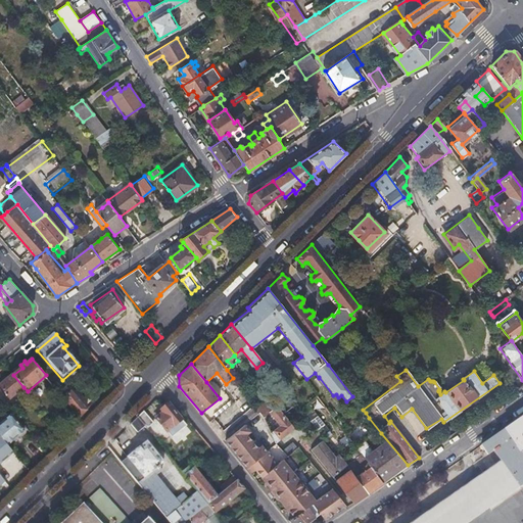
[(11,398),(24,387),(13,375),(0,386),(6,392),(11,398)]
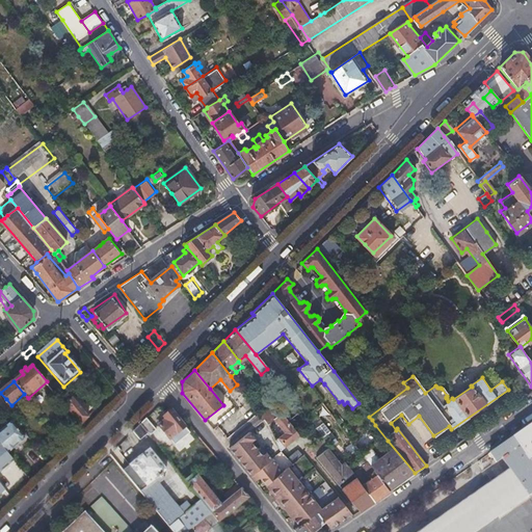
[(83,423),(86,420),(89,417),(74,398),(68,404),(83,423)]
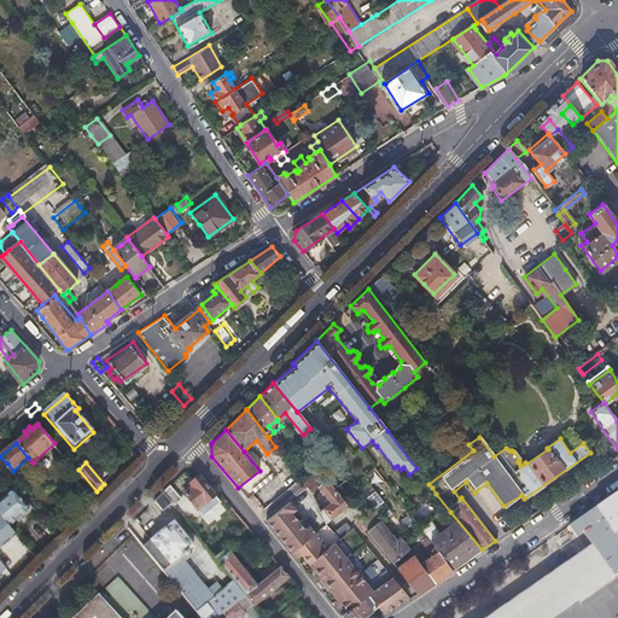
[(313,493),(328,481),(320,470),(304,482),(302,479),(263,509),(269,517),(289,502),(308,488),(313,493)]
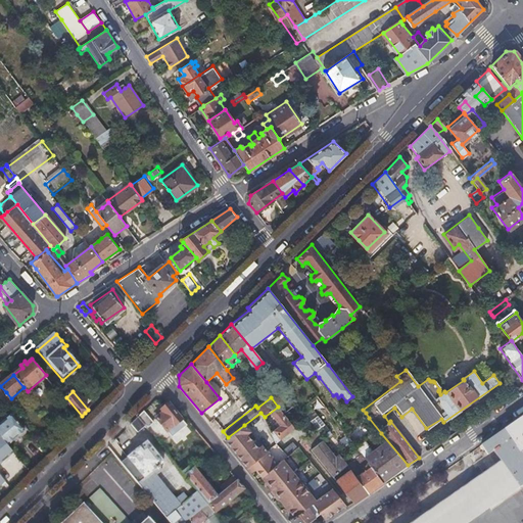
[(230,399),(205,418),(209,423),(233,403),(230,399)]
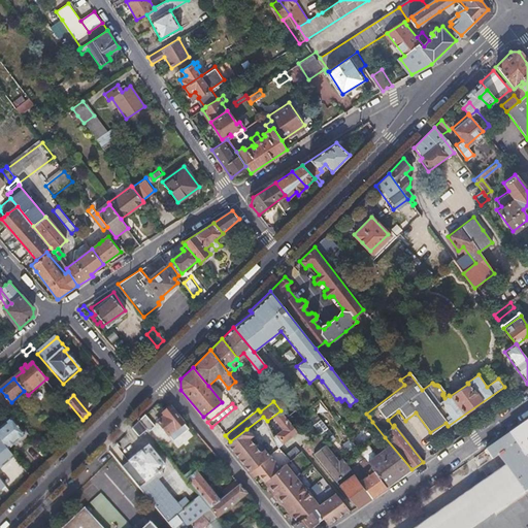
[(169,408),(166,413),(162,416),(164,417),(157,424),(168,436),(184,424),(175,415),(169,408)]
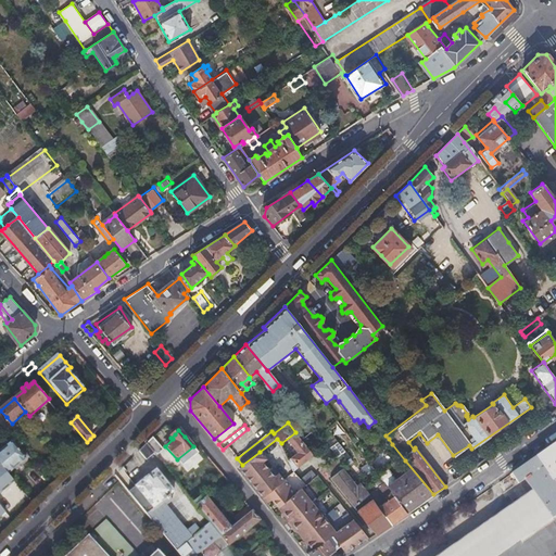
[(343,430),(339,432),(336,436),(354,458),(361,453),(343,430)]
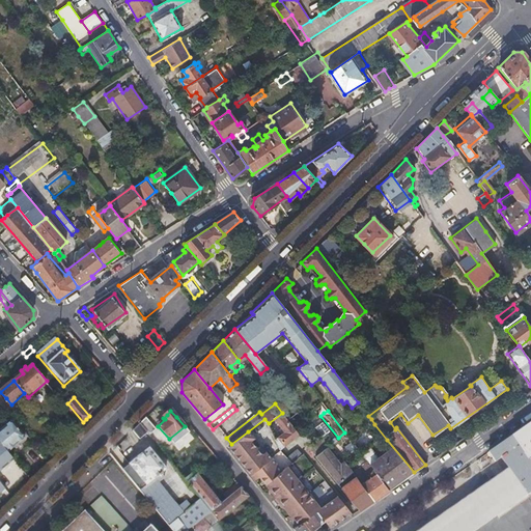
[(275,440),(278,445),(280,450),(299,435),(282,413),(269,423),(270,425),(276,421),(285,431),(275,440)]
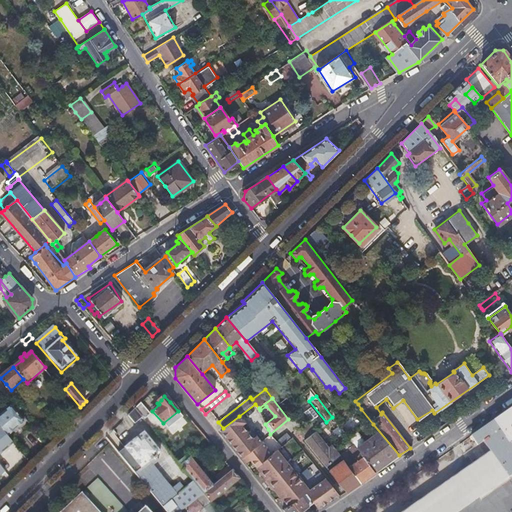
[(317,430),(320,428),(323,425),(305,402),(298,407),(317,430)]
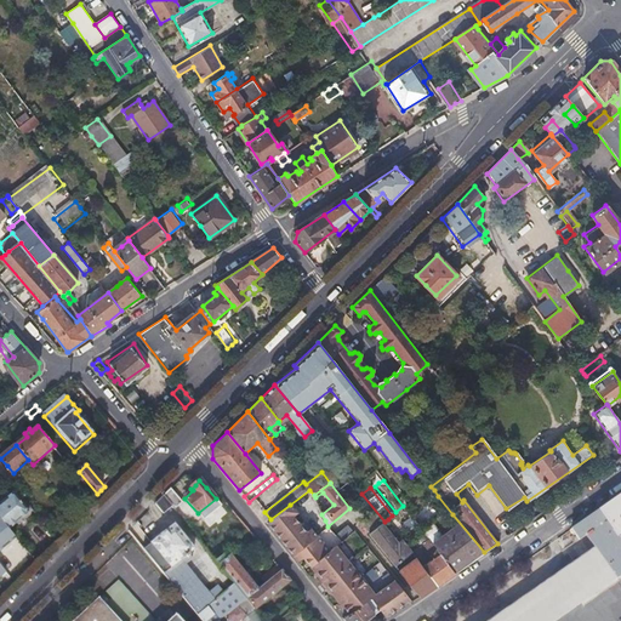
[(27,500),(29,497),(33,495),(27,489),(21,494),(27,500)]
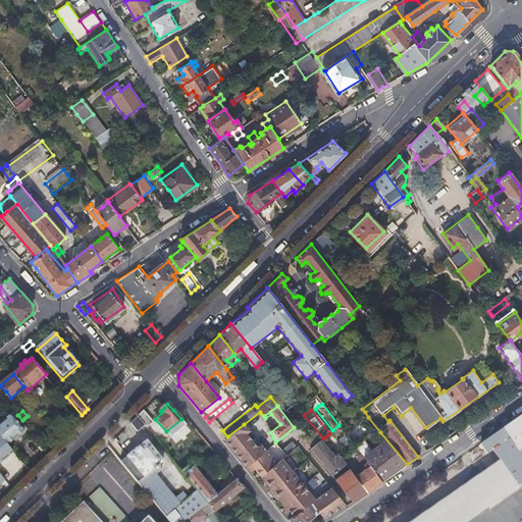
[(137,418),(144,426),(147,429),(153,424),(143,412),(137,418)]
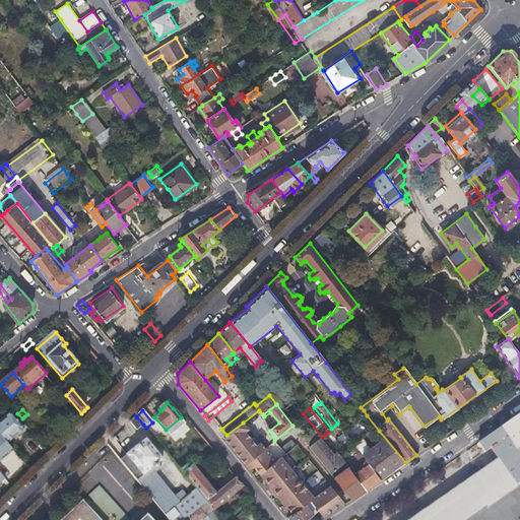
[(360,421),(367,415),(364,410),(345,425),(349,430),(350,429),(360,421)]
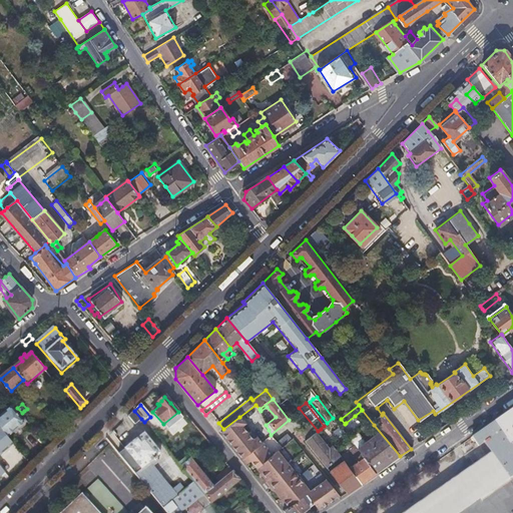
[(0,428),(7,437),(24,423),(11,408),(0,416),(0,428)]
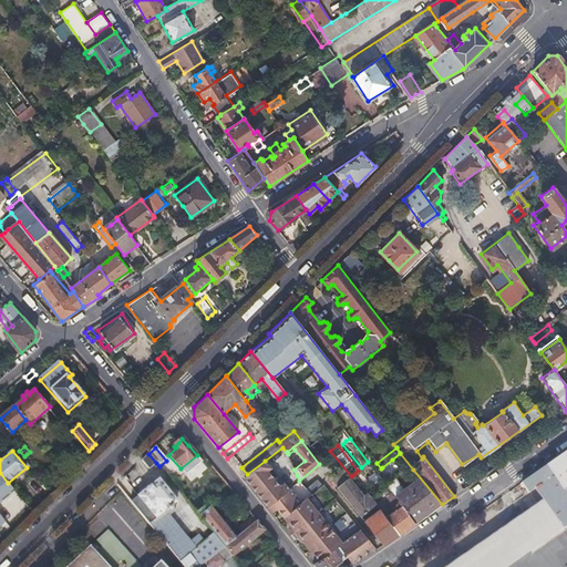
[(566,451),(521,483),(527,494),(534,490),(542,502),(447,566),(502,566),(533,545),(566,522),(566,451)]
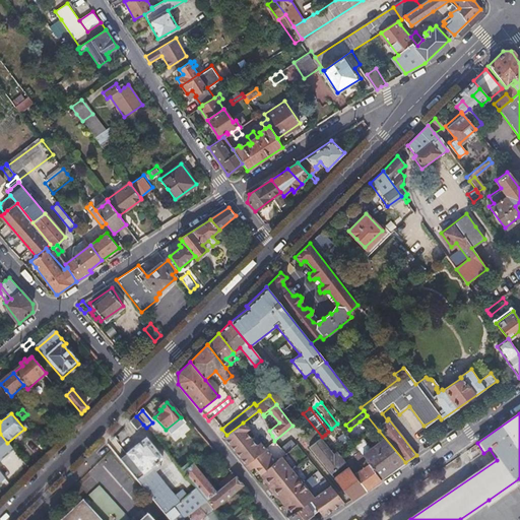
[(136,430),(143,425),(136,416),(129,423),(136,430)]
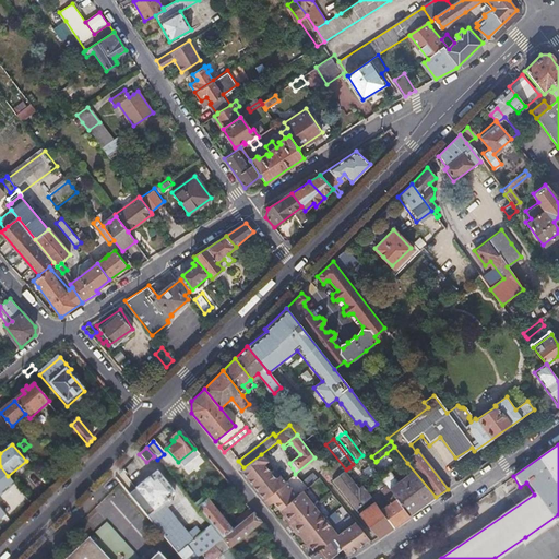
[(285,484),(261,454),(244,467),(240,471),(265,503),(271,500),(272,502),(284,516),(286,514),(288,516),(283,520),(294,533),(298,530),(300,532),(297,533),(307,545),(309,543),(311,545),(306,548),(311,555),(333,539),(335,538),(330,532),(330,528),(324,521),(322,522),(319,518),(319,513),(313,507),(311,509),(307,503),(308,500),(302,494),(297,497),(285,483),(285,484)]
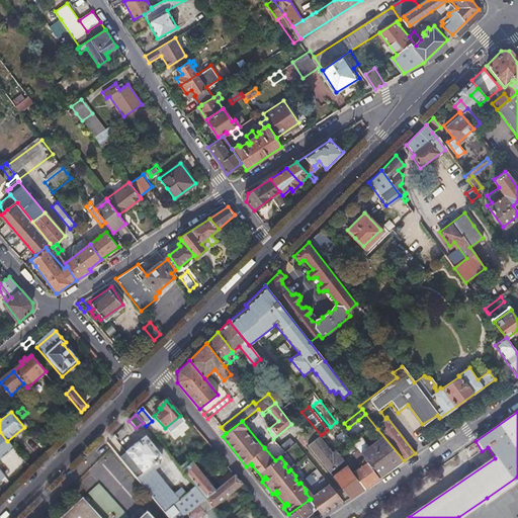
[(348,428),(343,431),(353,444),(358,439),(349,427),(348,428)]
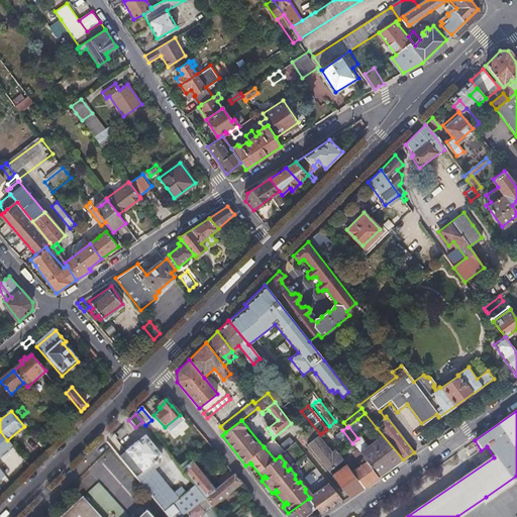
[(363,456),(364,458),(379,477),(403,459),(377,428),(371,433),(376,440),(359,452),(363,456)]
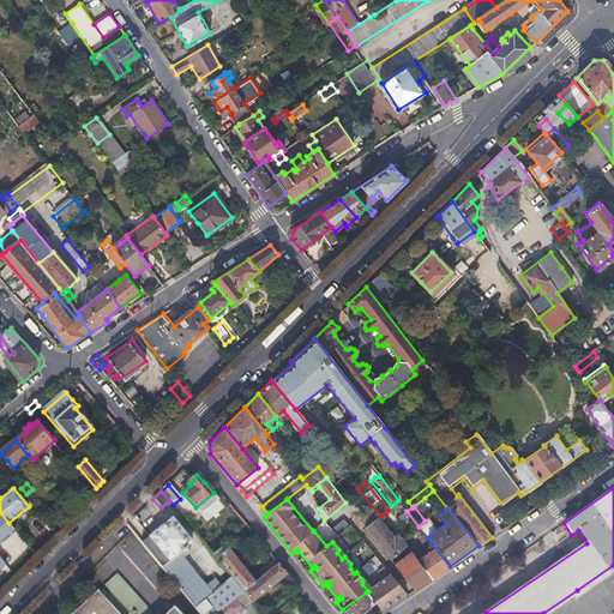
[(401,521),(415,540),(423,533),(419,527),(407,511),(403,516),(404,517),(401,521)]
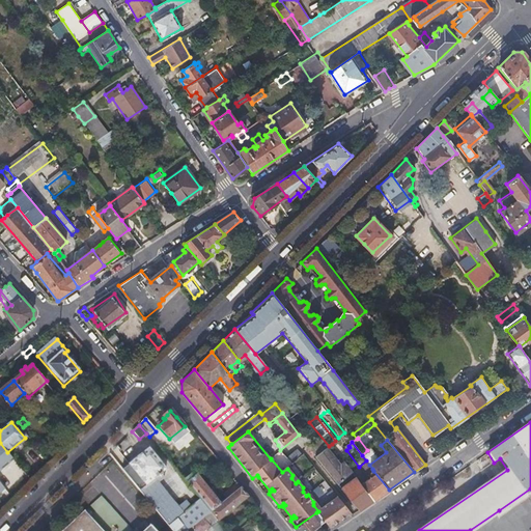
[(0,470),(14,458),(7,452),(0,443),(0,470)]
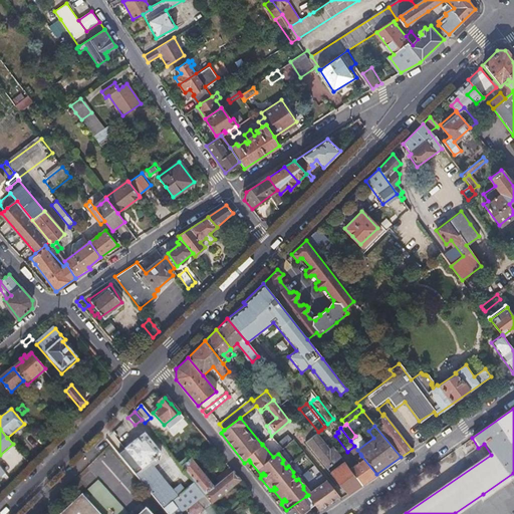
[(205,495),(195,482),(185,490),(181,486),(174,491),(152,464),(163,454),(146,434),(118,456),(166,513),(180,513),(198,500),(205,495)]
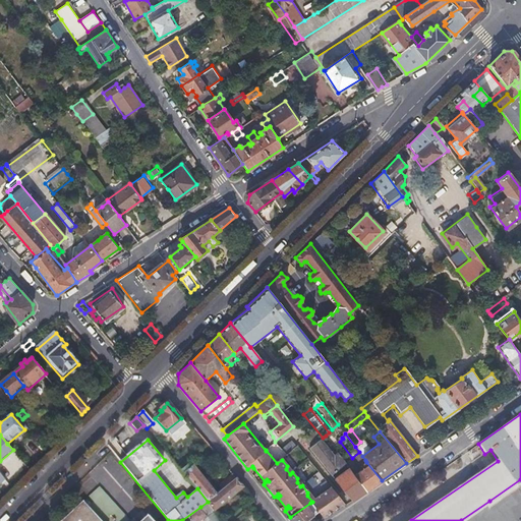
[(331,475),(338,470),(345,464),(336,454),(332,457),(320,441),(309,449),(331,475)]
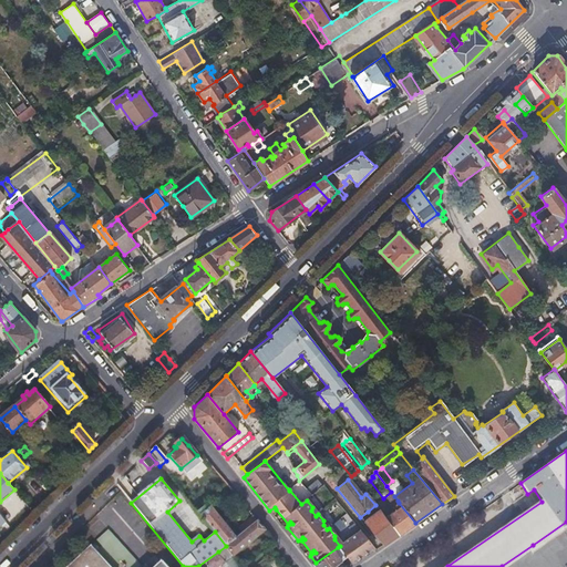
[(388,509),(398,501),(394,496),(391,492),(383,498),(380,501),(388,509)]
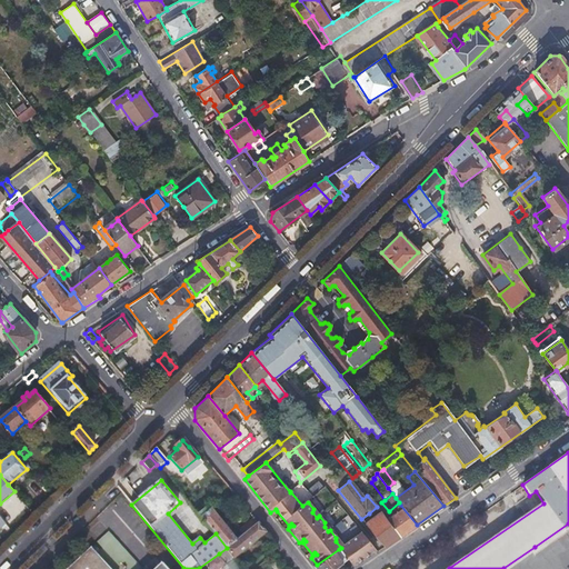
[(190,503),(201,517),(208,512),(197,499),(190,503)]
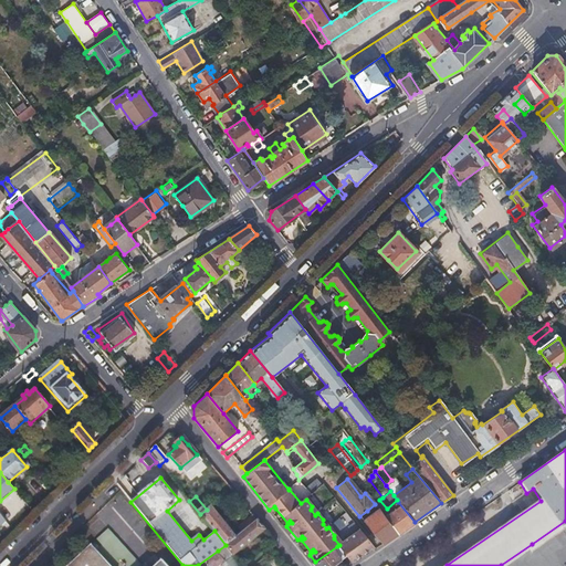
[(399,506),(385,517),(397,534),(415,522),(398,502),(396,503),(399,506)]
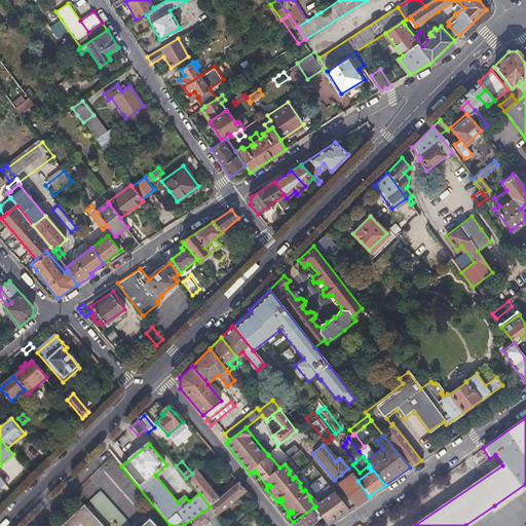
[(199,493),(210,506),(219,499),(196,471),(192,474),(186,478),(199,493)]
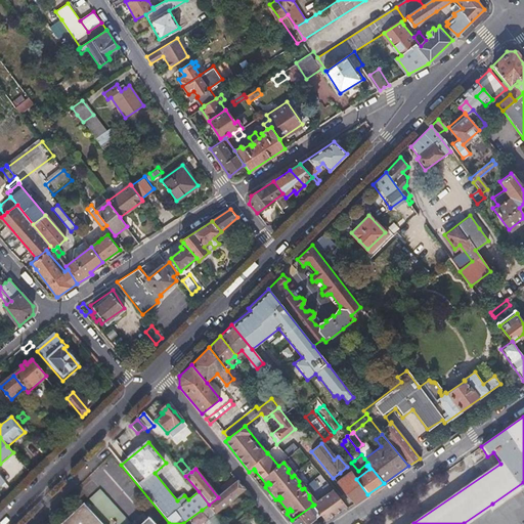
[(367,494),(356,479),(350,471),(336,482),(354,504),(367,494)]
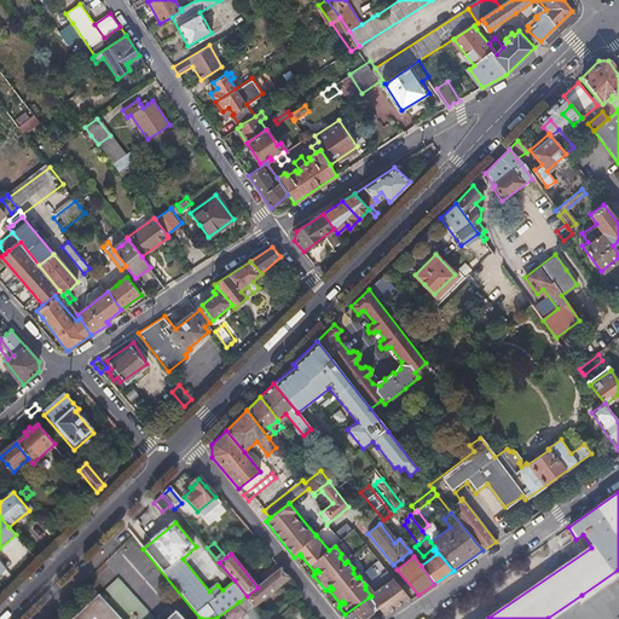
[(247,596),(238,602),(250,618),(262,618),(266,617),(260,609),(258,612),(254,609),(290,580),(281,570),(258,588),(247,596)]
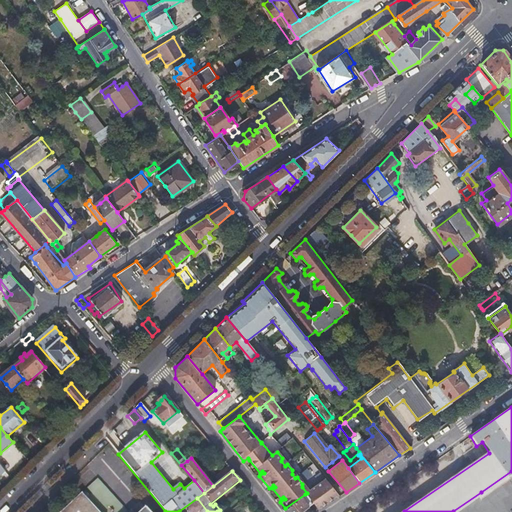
[(307,493),(305,494),(307,497),(312,504),(316,510),(338,494),(325,479),(307,493)]
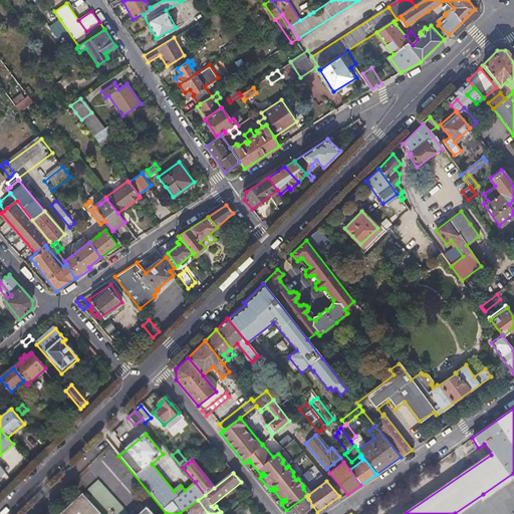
[(98,513),(82,495),(61,513),(98,513)]
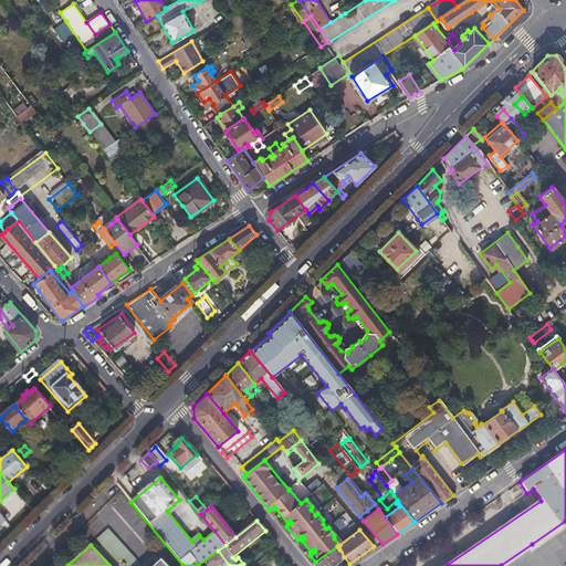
[(313,565),(333,565),(345,557),(339,549),(337,546),(315,562),(312,564),(313,565)]
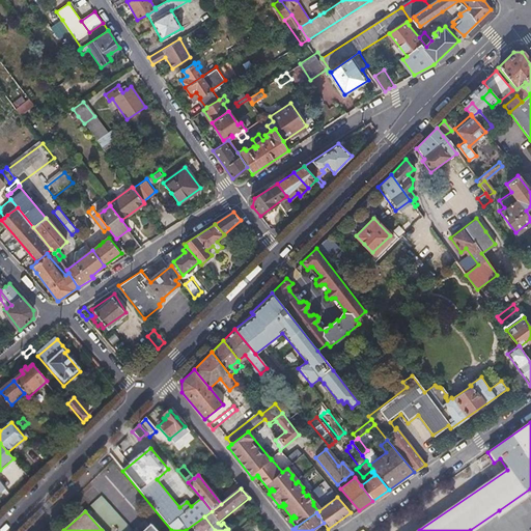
[(246,521),(245,519),(243,515),(233,522),(236,527),(246,521)]
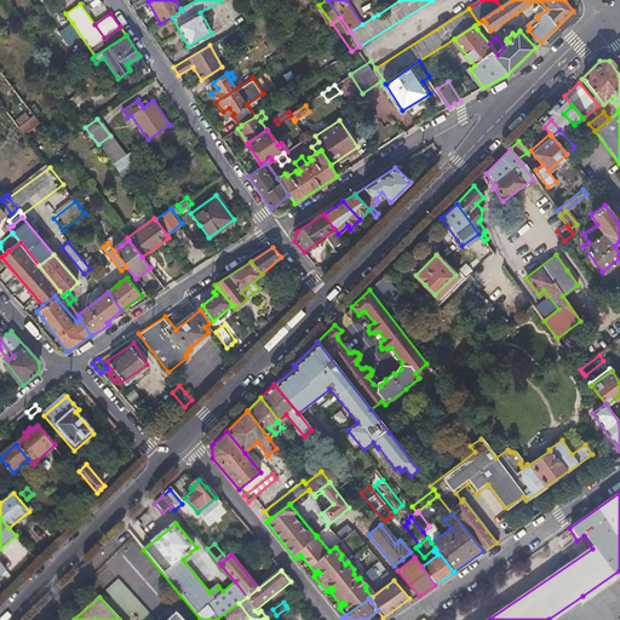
[(251,619),(239,603),(217,619),(237,619),(241,618),(244,619),(251,619)]
